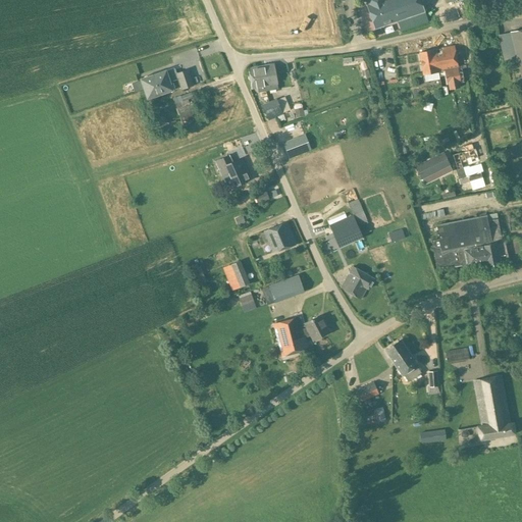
[(365,0),(367,5),(375,30),(424,12),(419,0),(365,0)]
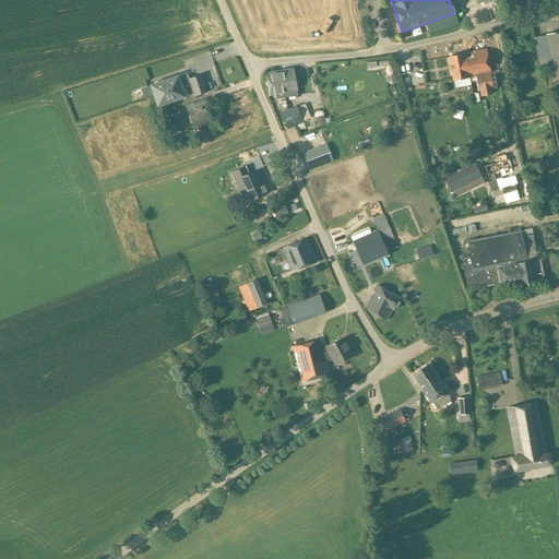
[(558,32),(546,35),(533,38),(540,69),(554,66),(557,78),(558,76),(558,32)]
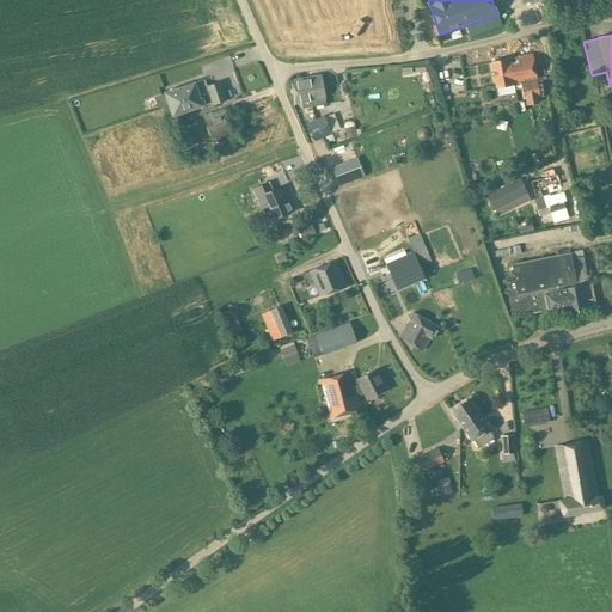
[(516,57),(507,60),(493,62),(496,89),(510,86),(514,85),(515,90),(522,89),(524,99),(540,98),(533,54),(515,56),(516,57)]
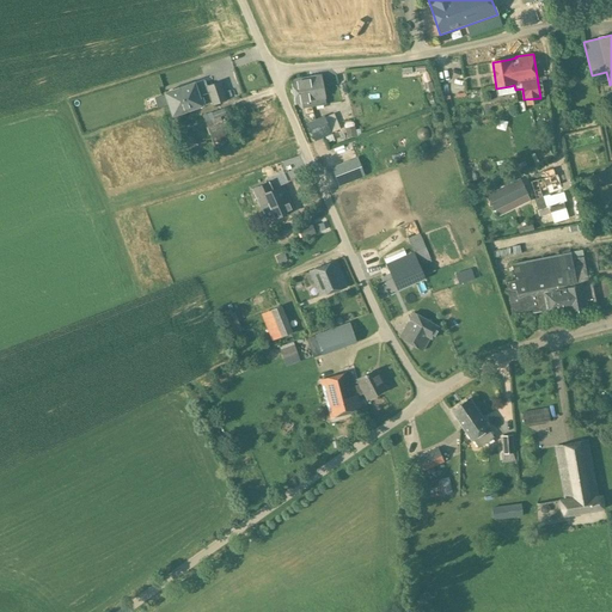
[(322,75),(311,77),(312,87),(308,89),(310,92),(312,106),(326,104),(322,75)]
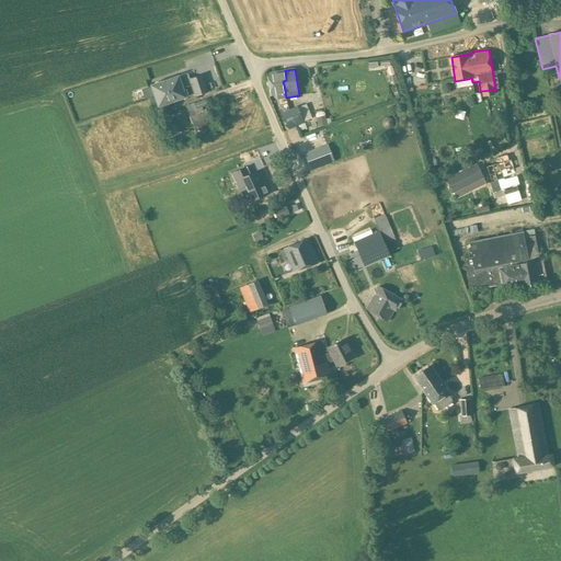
[(286,80),(285,70),(267,73),(271,95),(277,95),(277,98),(279,100),(286,98),(284,84),(283,81),(286,80)]
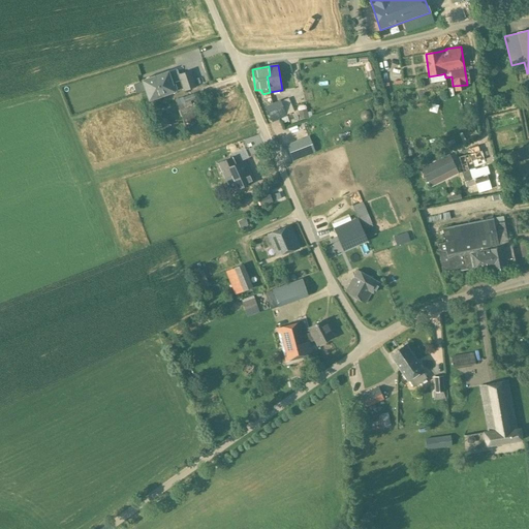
[(168,72),(153,78),(151,69),(141,73),(143,81),(146,90),(172,81),(170,79),(168,72)]
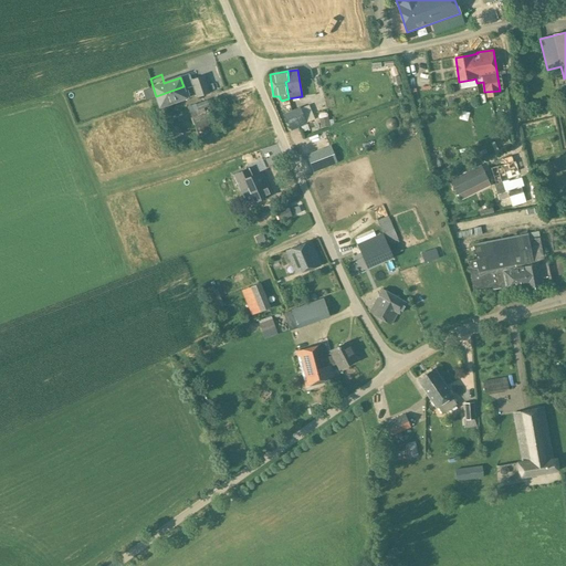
[(184,86),(156,96),(159,107),(189,97),(189,96),(195,94),(197,98),(210,94),(203,76),(182,84),(184,86)]
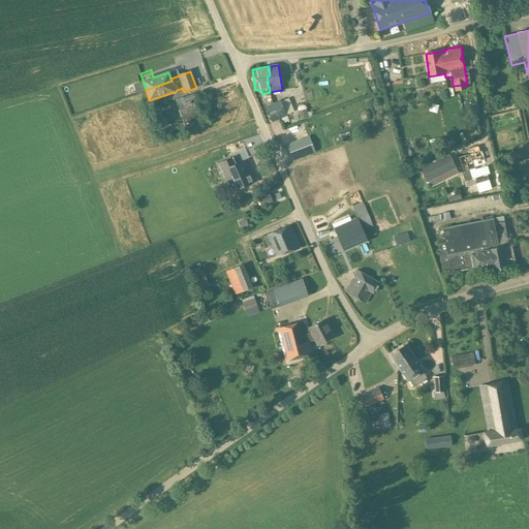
[(177,106),(195,104),(194,94),(176,97),(177,106)]
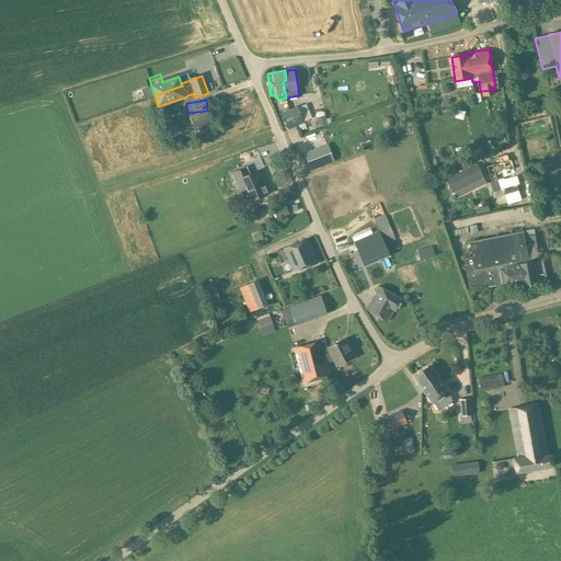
[(305,124),(297,106),(282,113),(288,130),(305,124)]
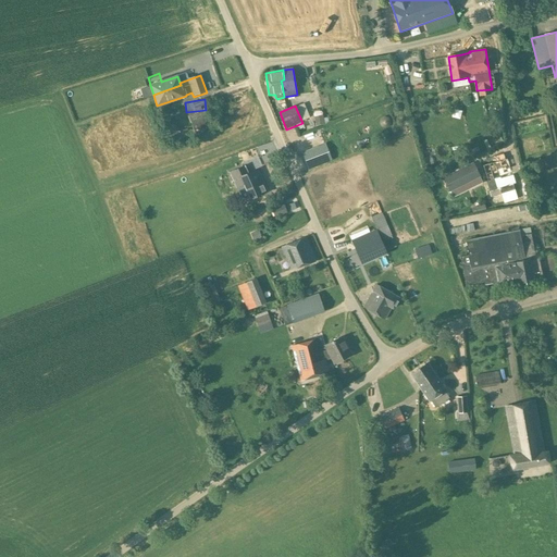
[(188,115),(193,130),(178,134),(181,141),(197,137),(196,136),(209,132),(203,115),(206,114),(205,111),(188,115)]
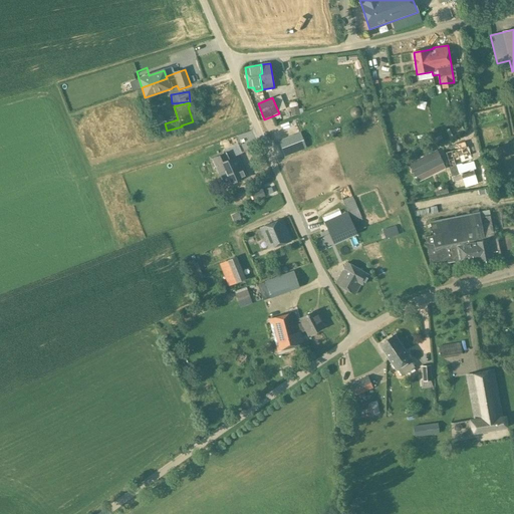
[(284,156),(306,148),(299,132),(277,140),(284,156)]
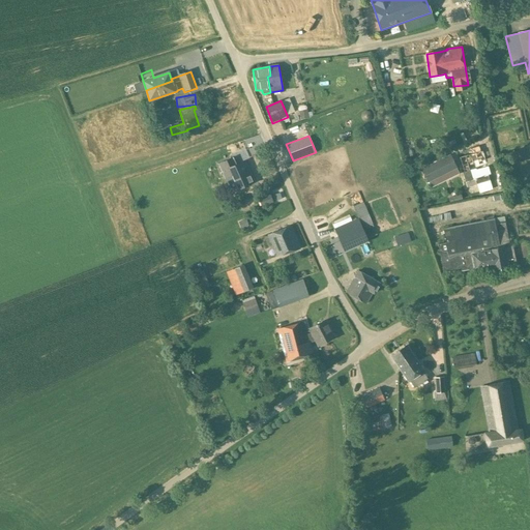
[(472,154),(465,156),(461,157),(465,172),(463,173),(465,182),(490,175),(482,151),(480,151),(479,146),(470,149),(472,154)]
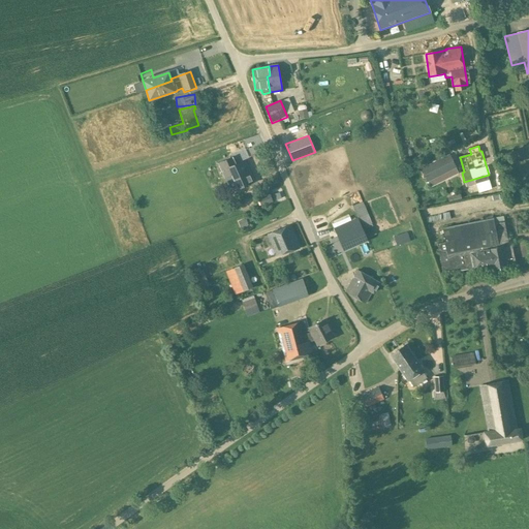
[(439,156),(412,169),(414,174),(422,170),(428,182),(456,167),(449,154),(441,158),(439,156)]
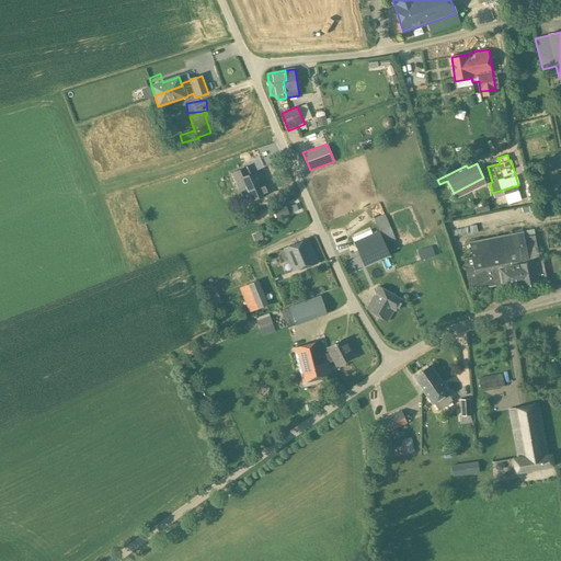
[(259,170),(250,173),(247,167),(231,173),(238,190),(247,186),(252,201),(270,194),(259,170)]
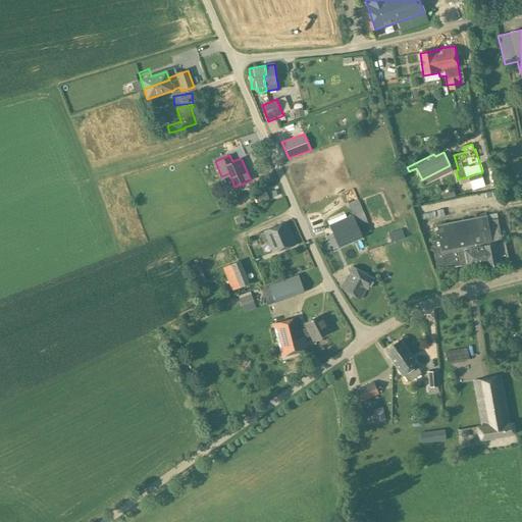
[(267,192),(254,196),(257,203),(269,199),(267,192)]
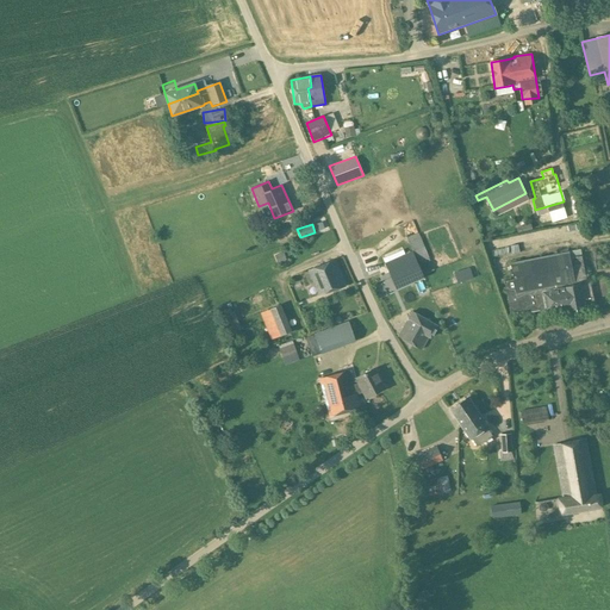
[(406,238),(412,251),(385,263),(396,288),(423,277),(423,274),(434,269),(418,234),(406,238)]
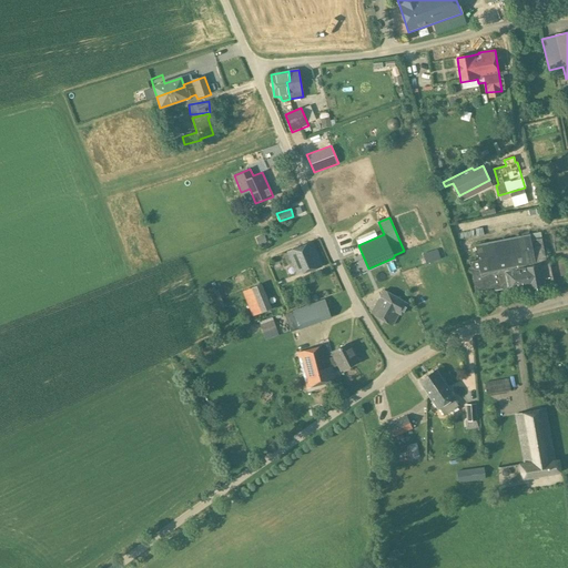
[(544,285),(554,283),(549,263),(547,264),(540,237),(530,240),(529,234),(475,245),(478,261),(470,263),(476,292),(494,287),(494,291),(503,290),(503,286),(507,285),(508,291),(526,287),(527,290),(544,285)]
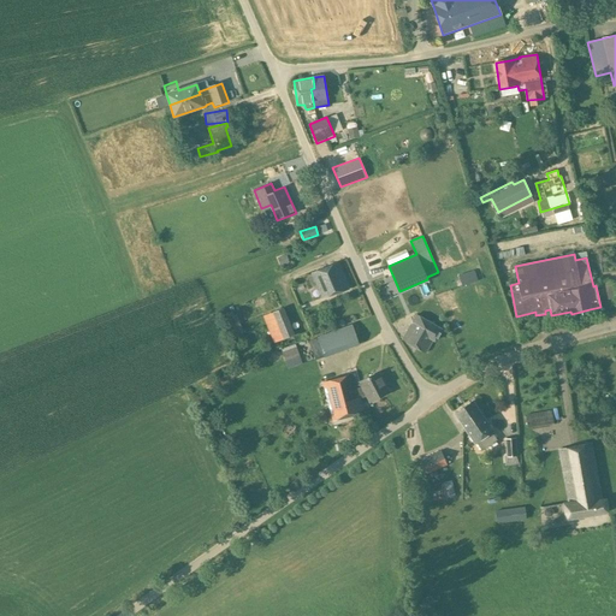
[(338,262),(312,273),(323,300),(348,290),(338,262)]
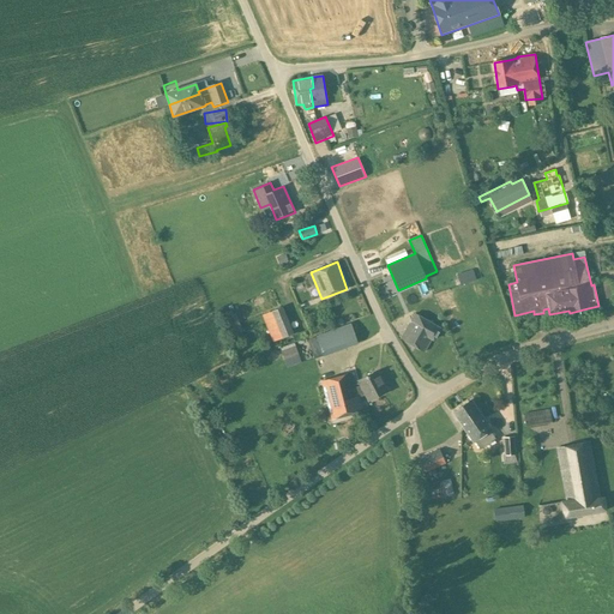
[(470,263),(456,268),(461,286),(476,280),(470,263)]
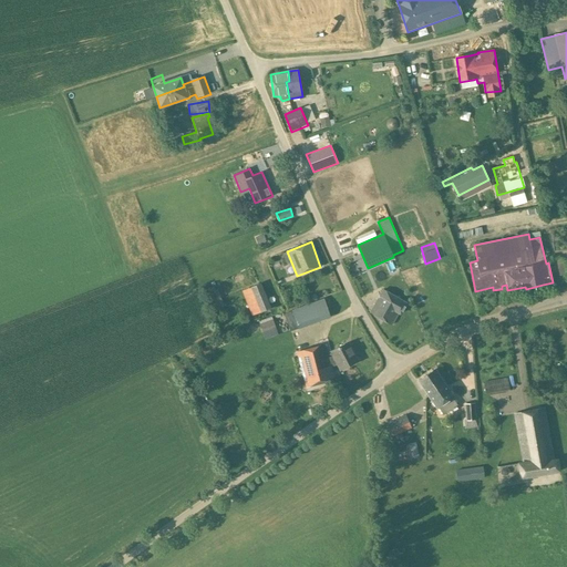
[(243,291),(253,316),(271,308),(261,284),(243,291)]
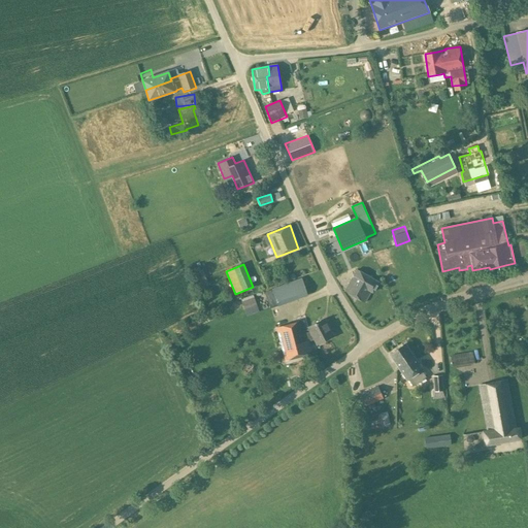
[(357,270),(344,291),(365,302),(371,291),(372,292),(378,282),(357,270)]
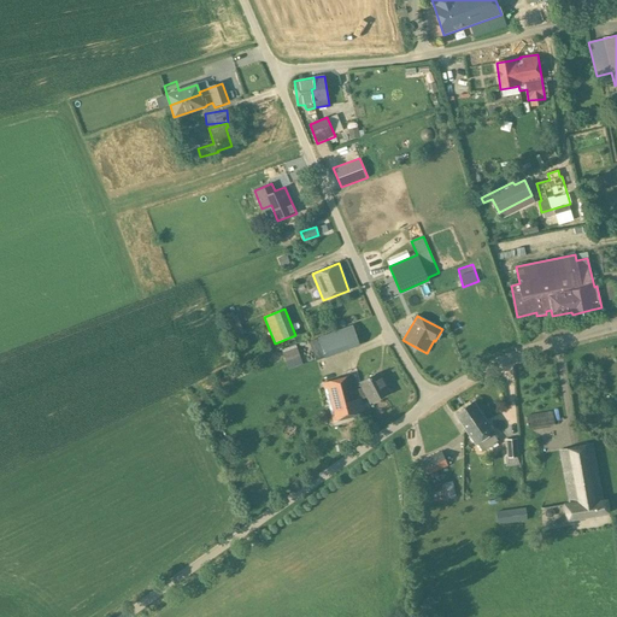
[(309,339),(315,359),(359,346),(352,325),(309,339)]
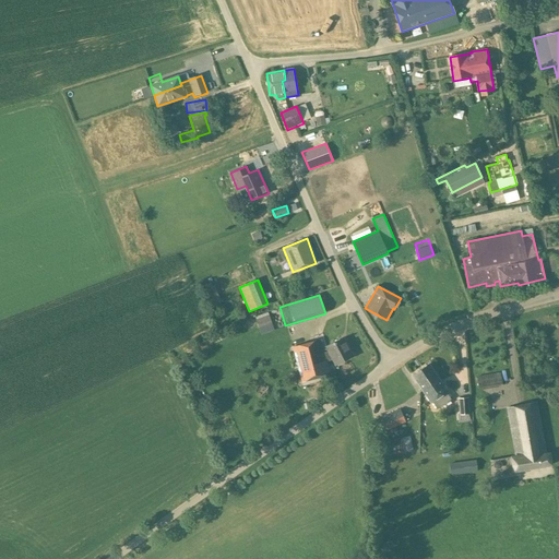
[(268,312),(254,318),(261,334),(274,329),(268,312)]
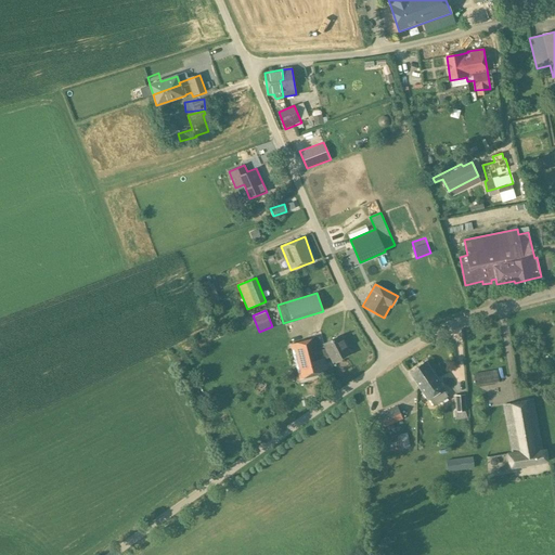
[(318,337),(306,340),(291,345),(299,379),(328,372),(325,359),(331,358),(333,363),(350,355),(340,335),(324,344),(326,349),(321,350),(318,337)]
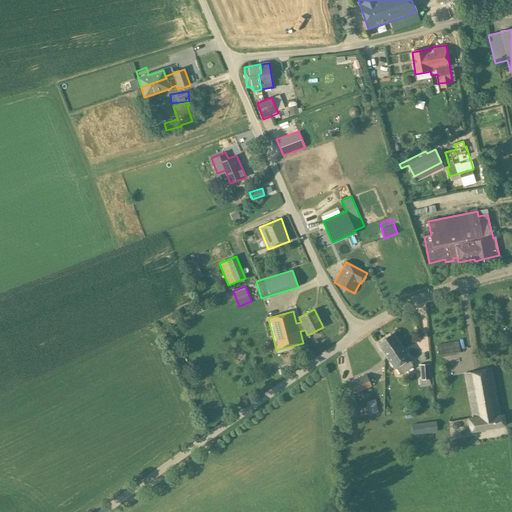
[(409,359),(410,359),(393,333),(377,344),(394,369),(396,368),(401,374),(413,366),(409,359)]
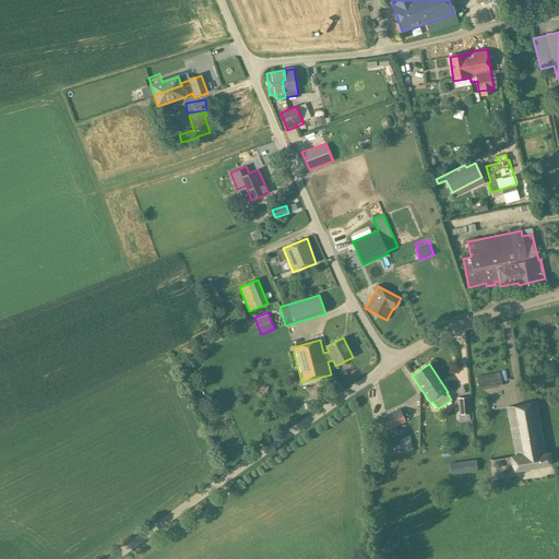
[(478,387),(502,384),(501,372),(477,375),(478,387)]
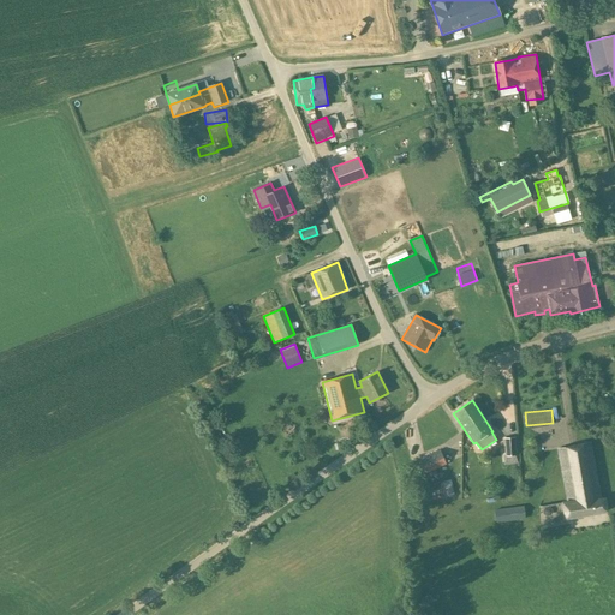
[(503,439),(505,457),(518,455),(518,448),(517,448),(515,437),(503,439)]
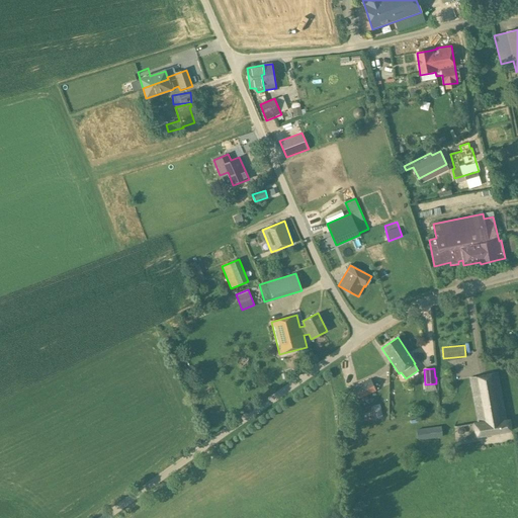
[(509,419),(507,419),(498,372),(468,378),(477,424),(475,424),(477,437),(511,431),(509,419)]
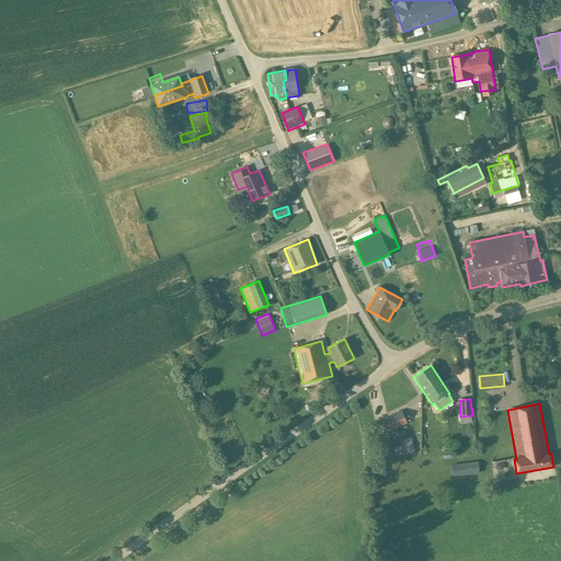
[(401,411),(381,420),(387,433),(388,433),(389,435),(395,433),(395,434),(398,432),(397,428),(407,424),(401,411)]
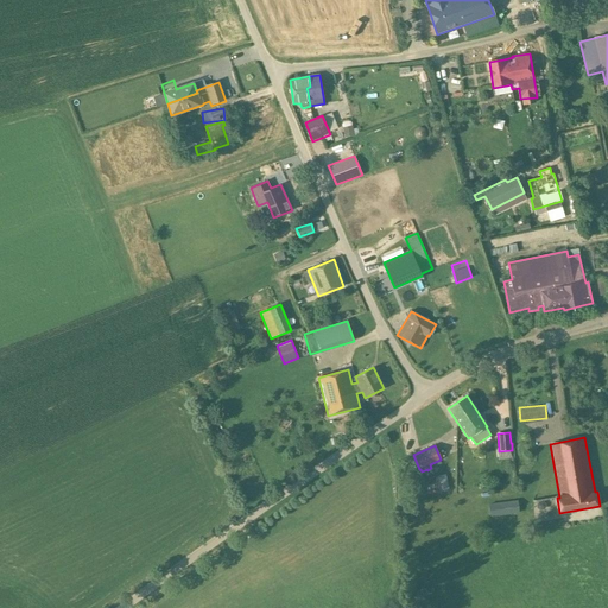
[(449,489),(445,474),(419,480),(422,487),(426,486),(429,494),(449,489)]
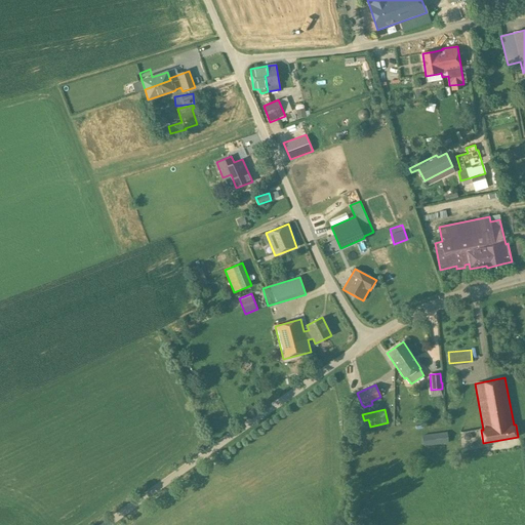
[(447,432),(422,436),(423,446),(448,443),(447,432)]
